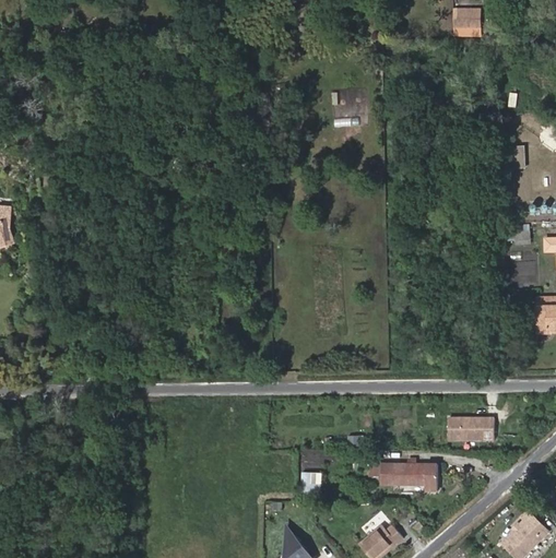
[(485,30),(485,9),(454,10),(454,13),(474,13),(474,30),(485,30)]
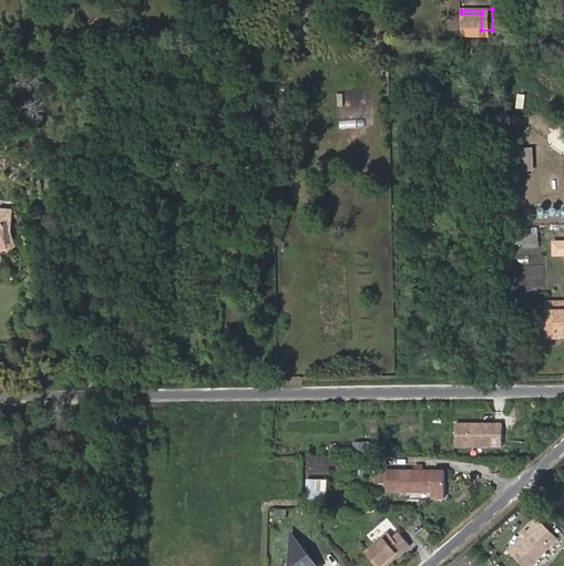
[(462,30),(481,30),(481,13),(461,13),(462,30)]
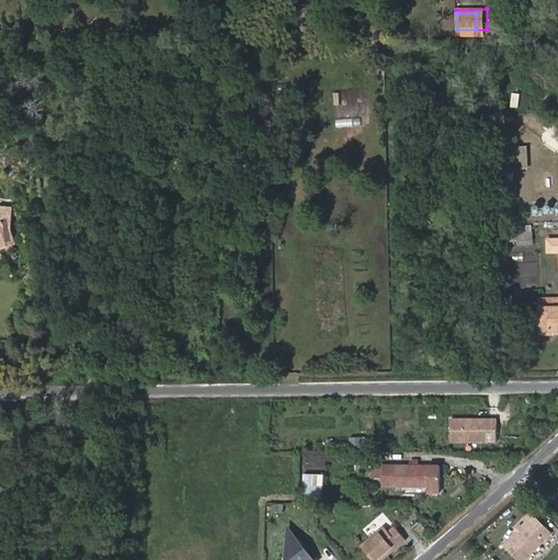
[(524,47),(521,65),(530,66),(533,48),(524,47)]
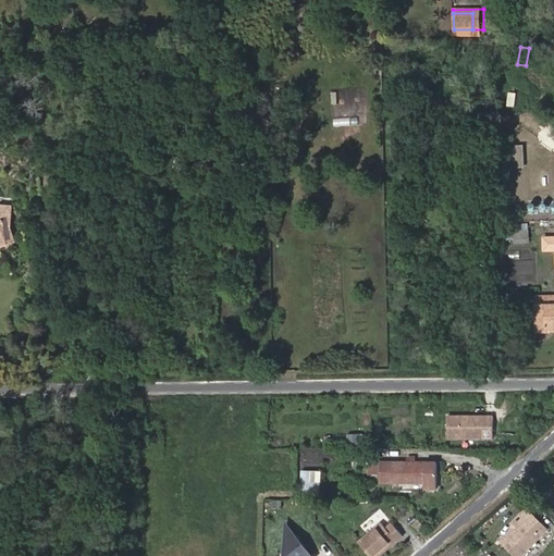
[(506,104),(514,106),(516,90),(507,89),(506,104)]
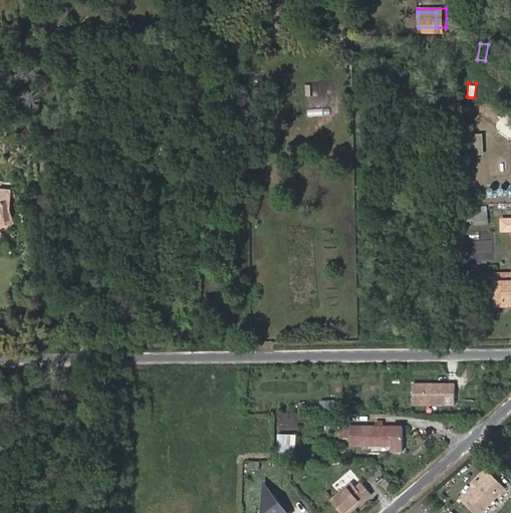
[(309,83),(302,84),(304,105),(311,104),(309,83)]
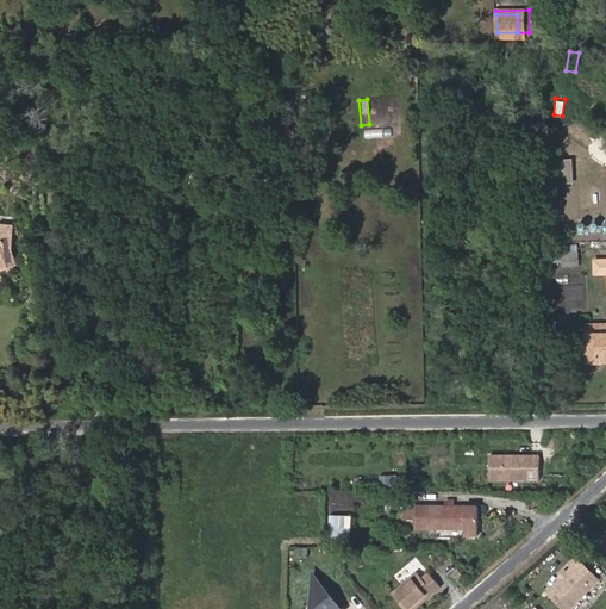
[(569,159),(555,159),(556,182),(570,181),(569,159)]
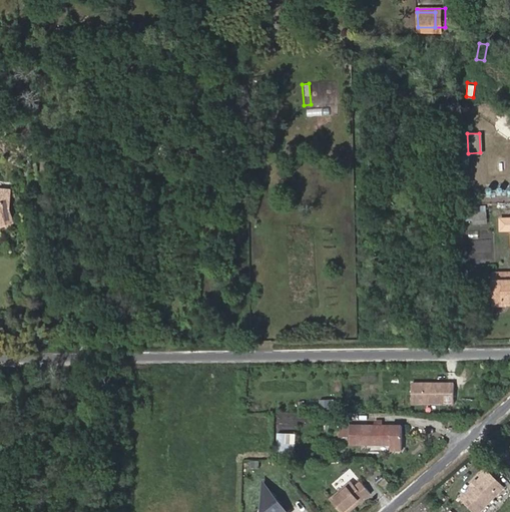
[(9,188),(0,187),(0,225),(13,221),(7,205),(9,188)]
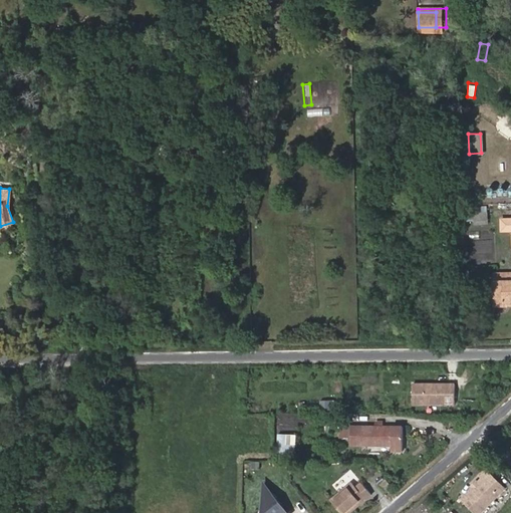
[(473,206),(473,223),(487,223),(487,206),(473,206)]
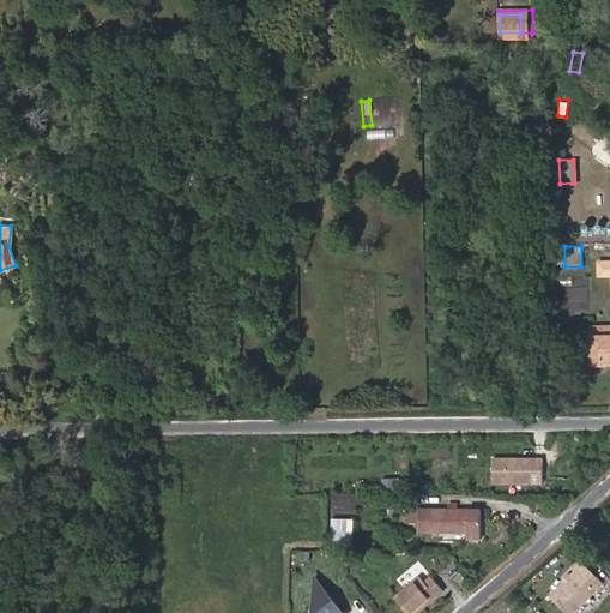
[(609,334),(587,335),(589,362),(602,362),(602,355),(609,355),(609,334)]
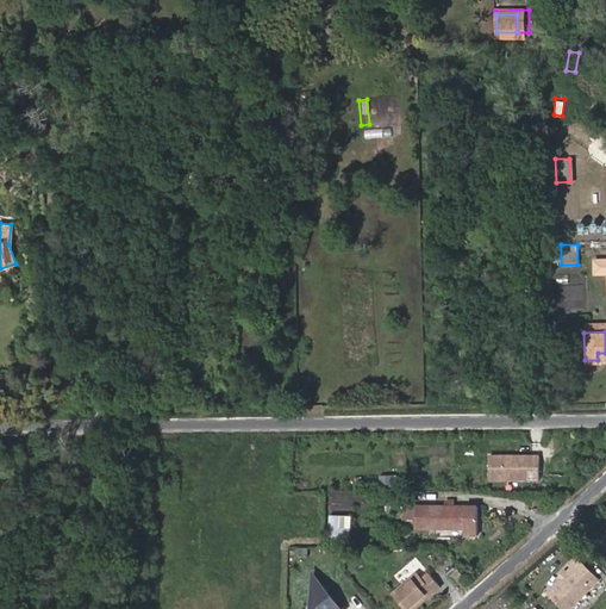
[(535,478),(535,455),(486,454),(485,478),(535,478)]
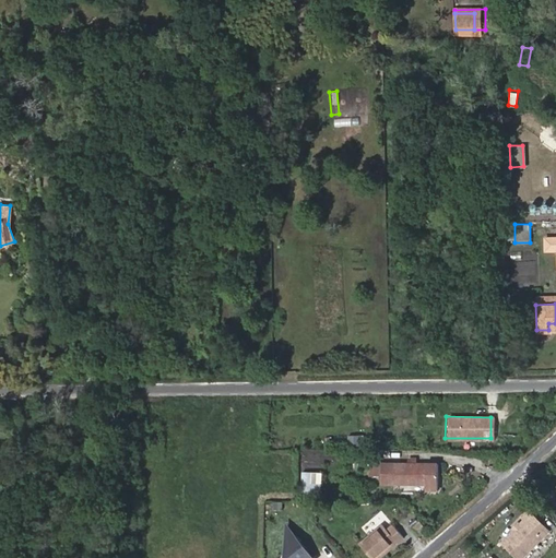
[(415,464),(405,464),(380,463),(379,484),(422,485),(422,491),(433,491),(434,465),(415,464)]
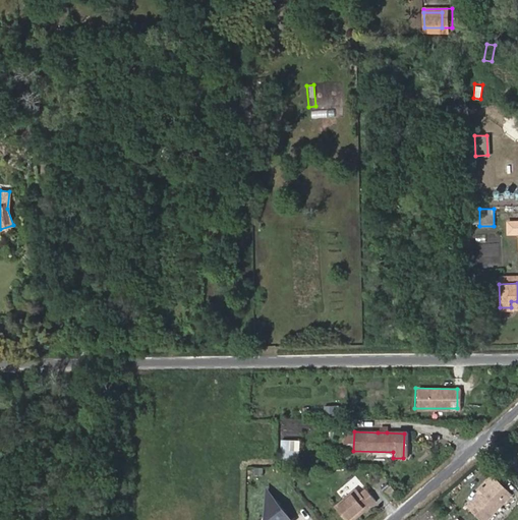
[(298,462),(300,440),(279,438),(278,461),(298,462)]
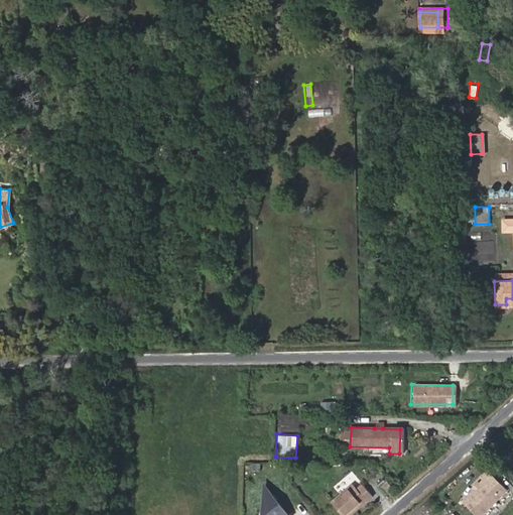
[(260,462),(244,461),(244,470),(259,471),(260,462)]
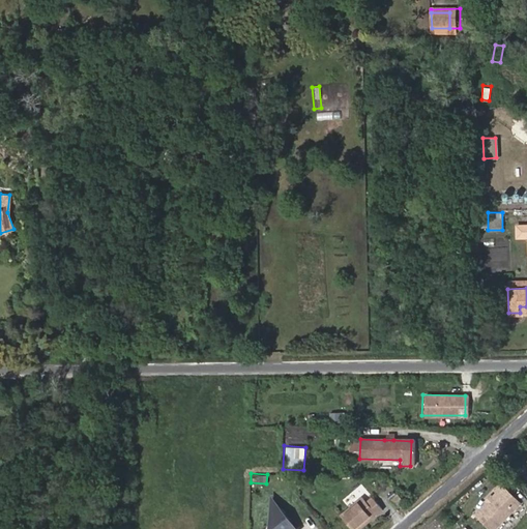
[(496,493),(475,515),(490,528),(494,528),(519,502),(499,483),(493,491),(496,493)]
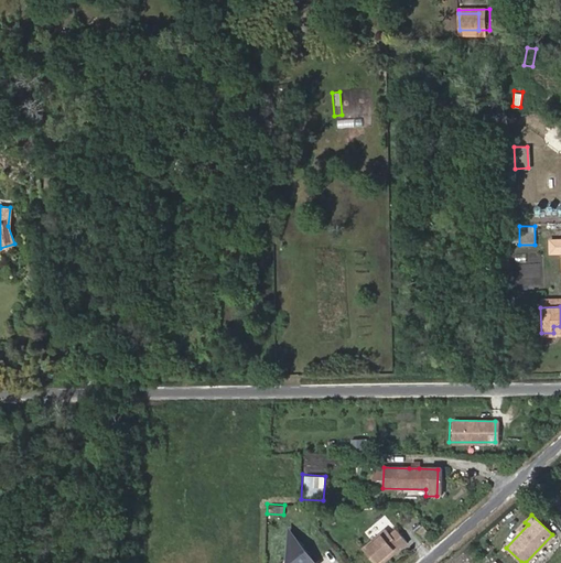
[(420,539),(428,532),(422,526),(414,532),(420,539)]
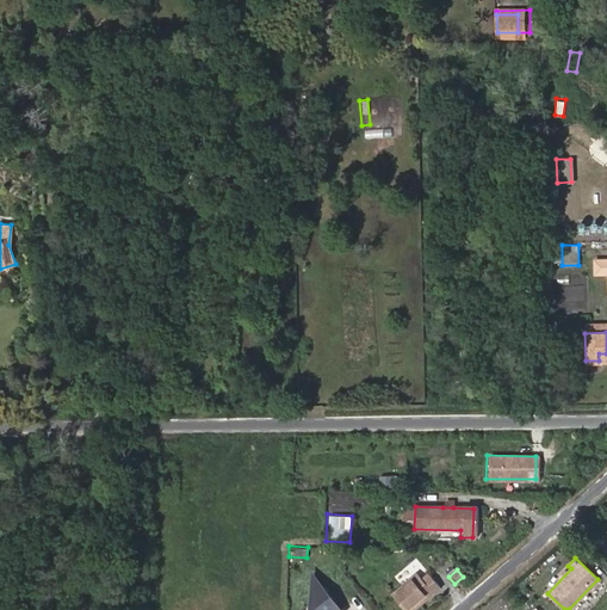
[(403,609),(414,609),(440,587),(428,574),(421,579),(416,573),(391,596),(403,609)]
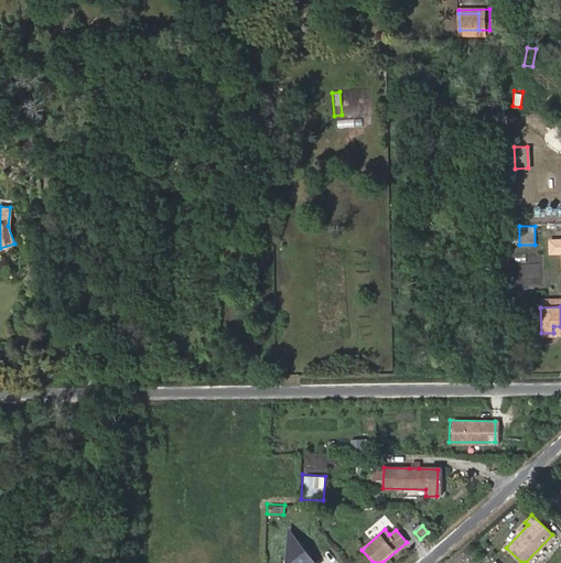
[(314,562),(297,539),(287,539),(286,562),(314,562)]
